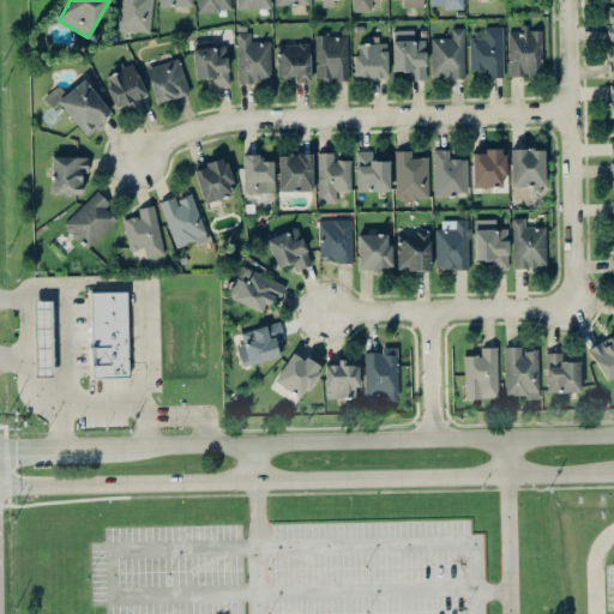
[(150,32),(152,0),(119,0),(116,29),(150,32)]
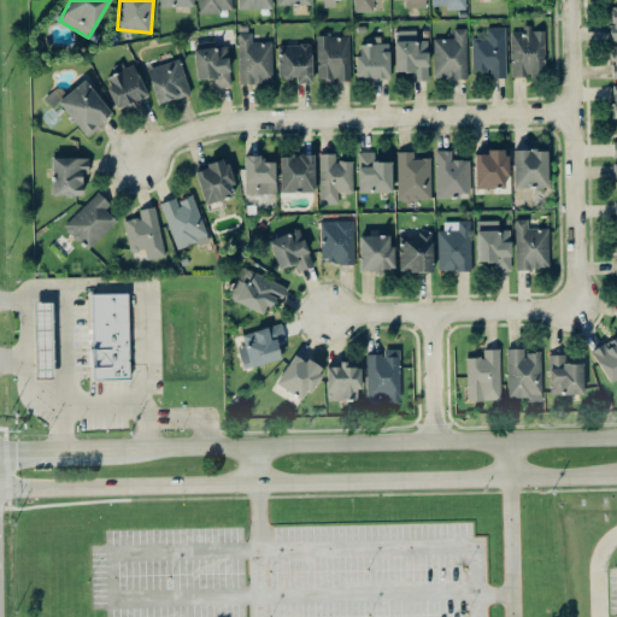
[(198,0),(199,11),(233,11),(231,0),(198,0)]
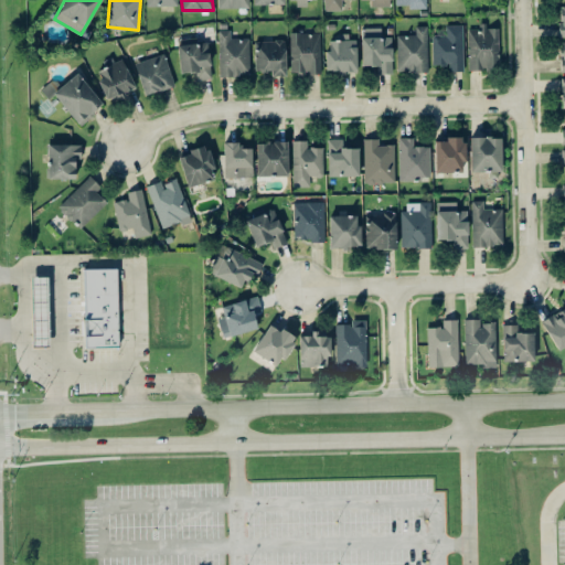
[(323,0),(324,10),(342,10),(341,0),(323,0)]
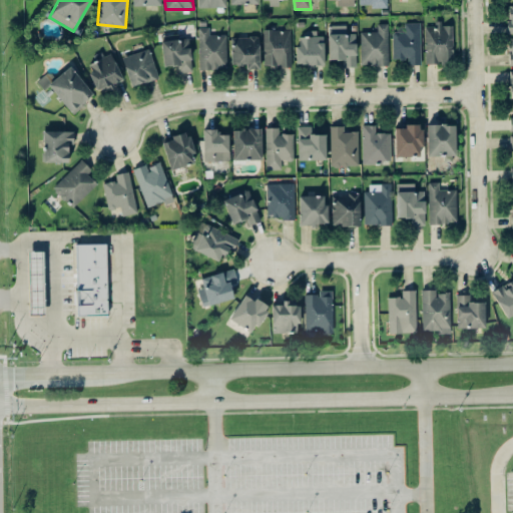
[(393,31),(392,58),(406,58),(405,64),(420,65),(421,22),(404,22),(404,31),(393,31)]
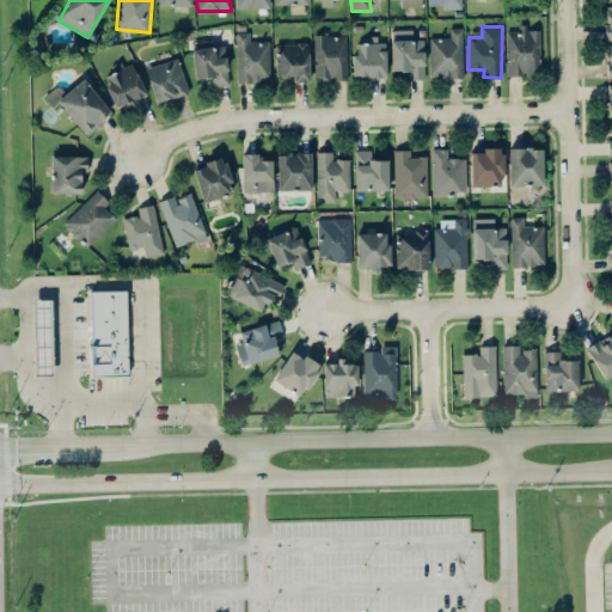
[(429,37),(430,78),(463,77),(463,28),(450,28),(450,37),(429,37)]
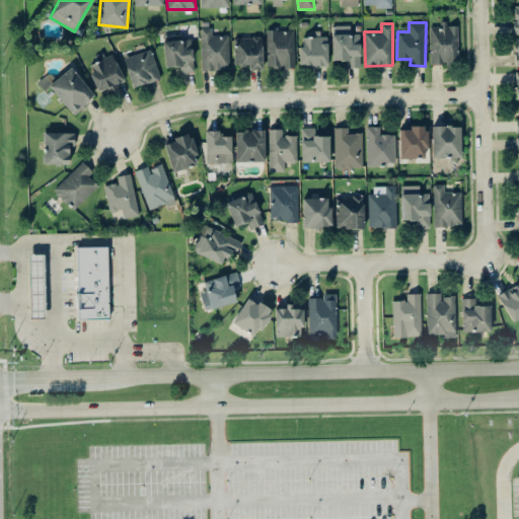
[(430,65),(458,64),(457,23),(440,23),(440,26),(430,26),(430,65)]
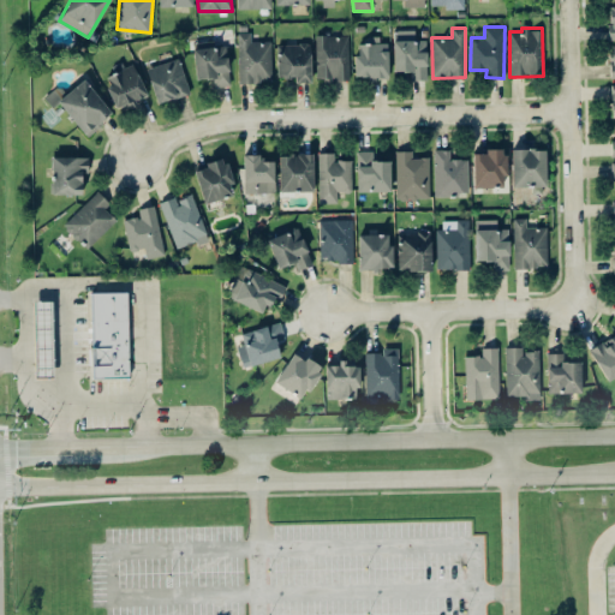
[(415,30),(394,29),(393,71),(408,71),(408,79),(427,79),(427,40),(415,39),(415,30)]
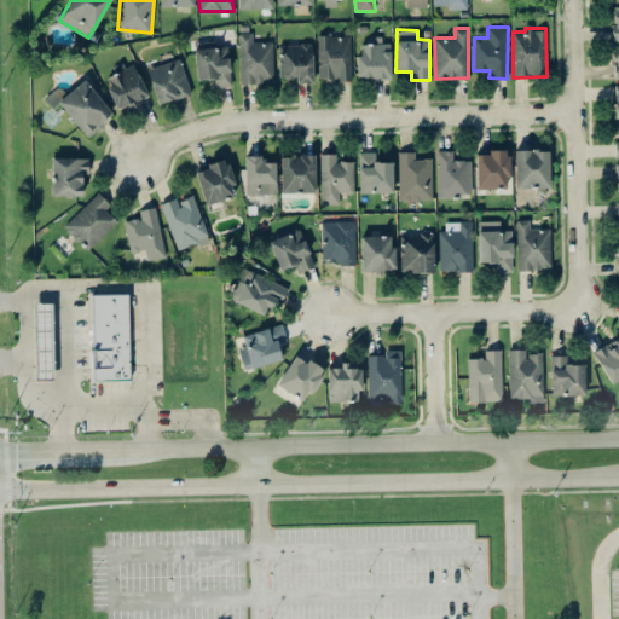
[(273,82),(272,41),(252,41),(252,32),(239,32),(241,82),(273,82)]
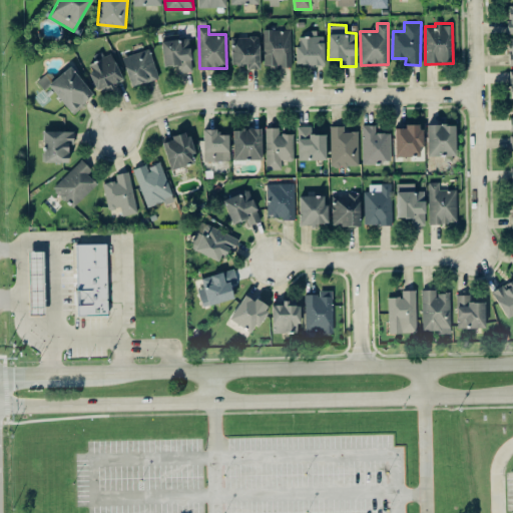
[(292,66),(291,29),(264,29),(265,66),(292,66)]
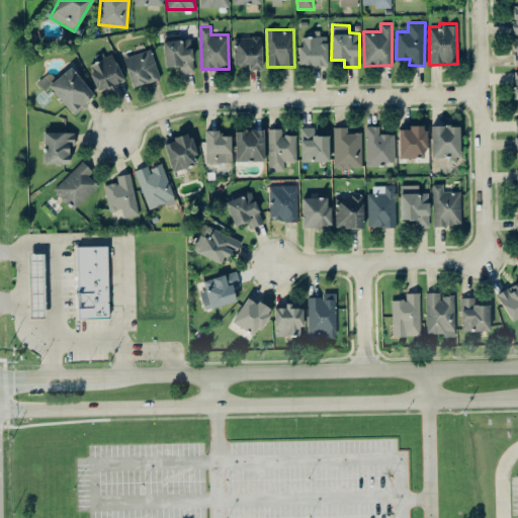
[(327,65),(326,32),(310,32),(310,36),(301,36),(303,46),(298,46),(298,65),(327,65)]
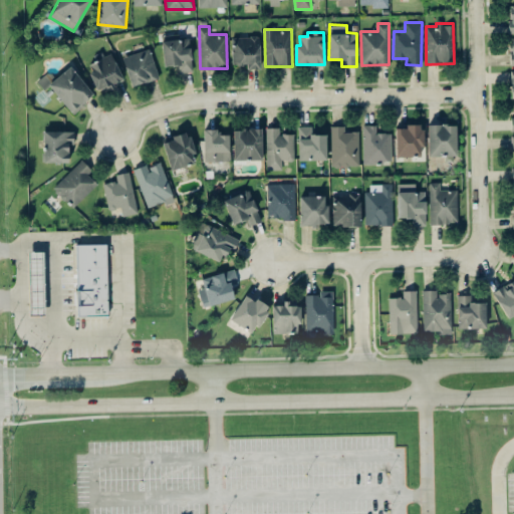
[(190,37),(180,38),(180,35),(162,36),(164,65),(179,65),(180,71),(192,70),(190,37)]
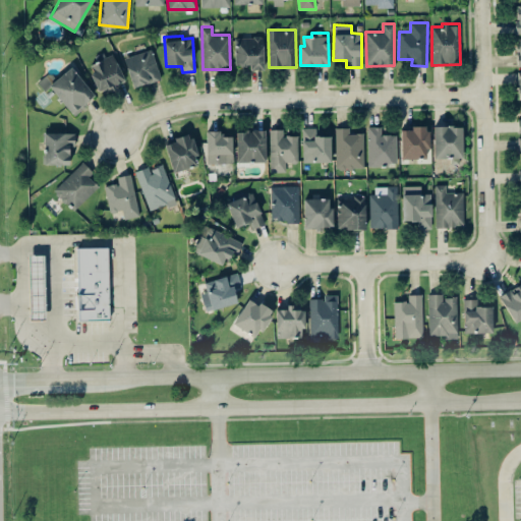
[(264,69),(263,37),(234,37),(235,64),(249,64),(249,70),(264,69)]
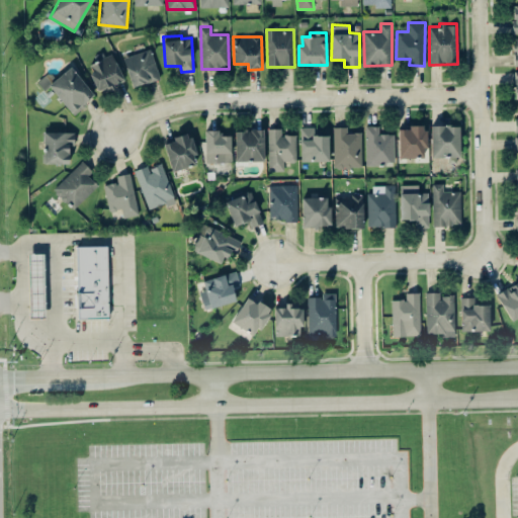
[(159,79),(152,50),(123,56),(131,86),(159,79)]
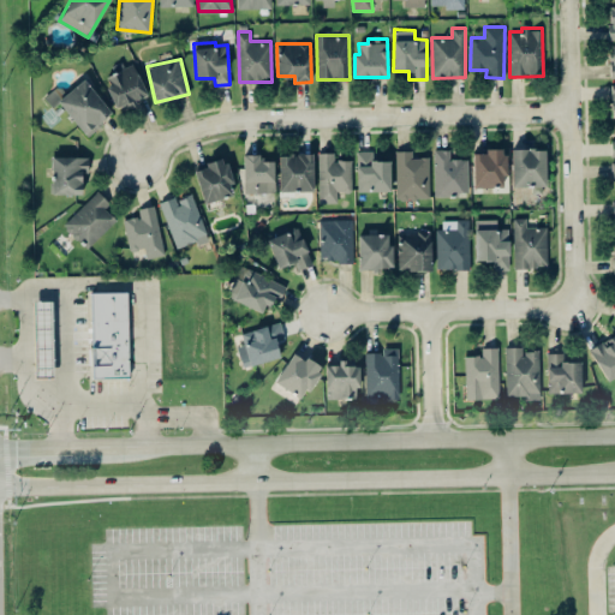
[(102,77),(118,109),(148,95),(132,64),(102,77)]
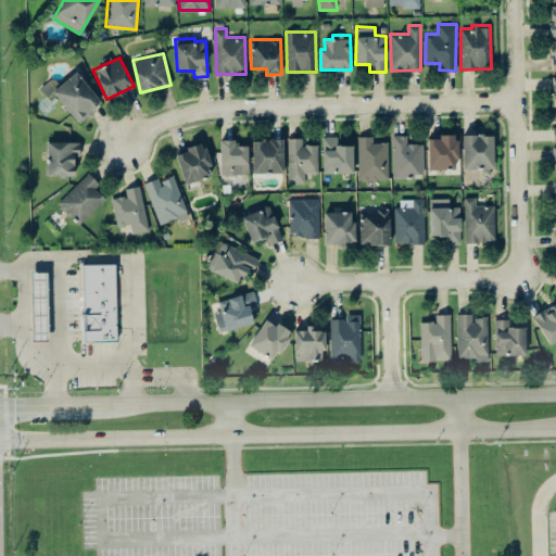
[(102,102),(75,71),(59,85),(52,77),(39,88),(47,97),(52,92),(78,123),(102,102)]
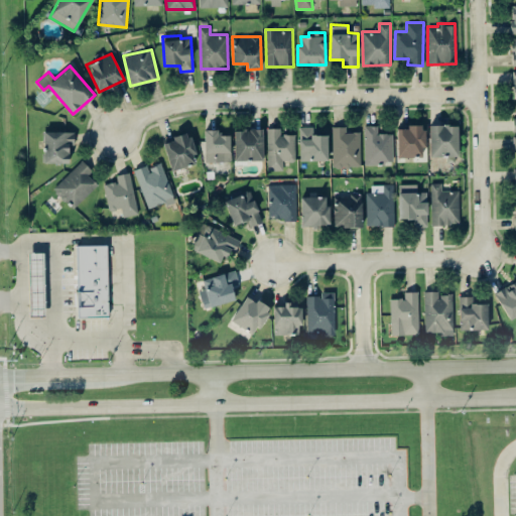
[(408,128),(396,128),(397,157),(424,156),(423,124),(408,125),(408,128)]
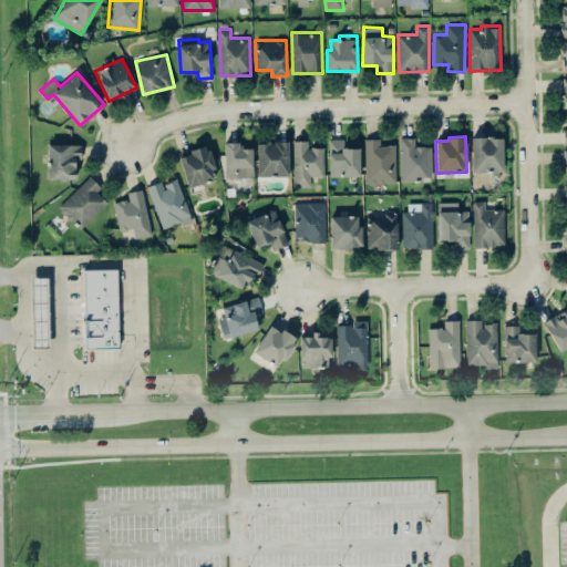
[(431,179),(431,146),(414,146),(414,137),(401,137),(400,179),(431,179)]
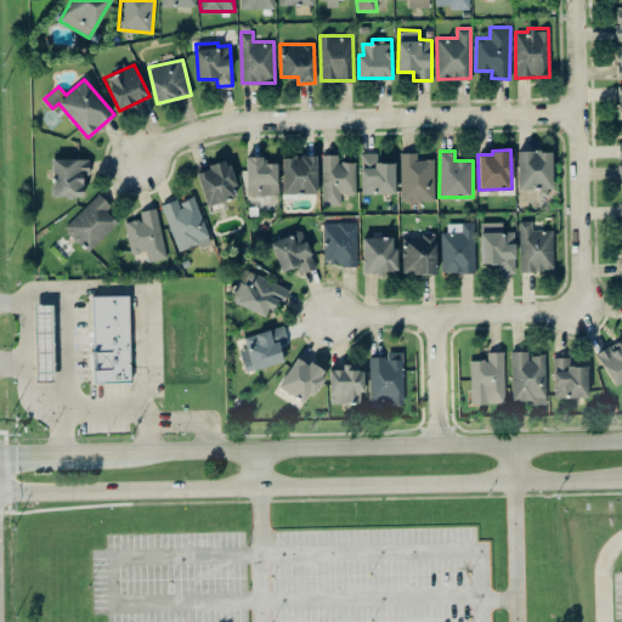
[(518,151),(518,188),(552,187),(552,151),(518,151)]
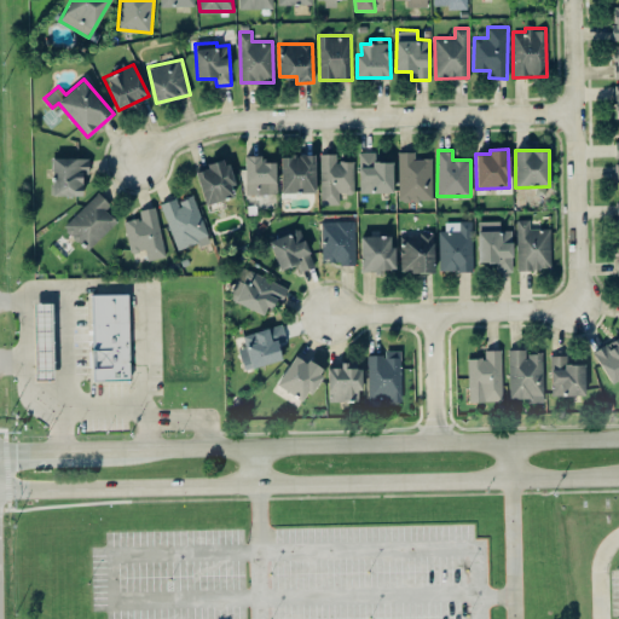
[(359,192),(393,192),(392,161),(375,161),(375,151),(358,151),(359,192)]
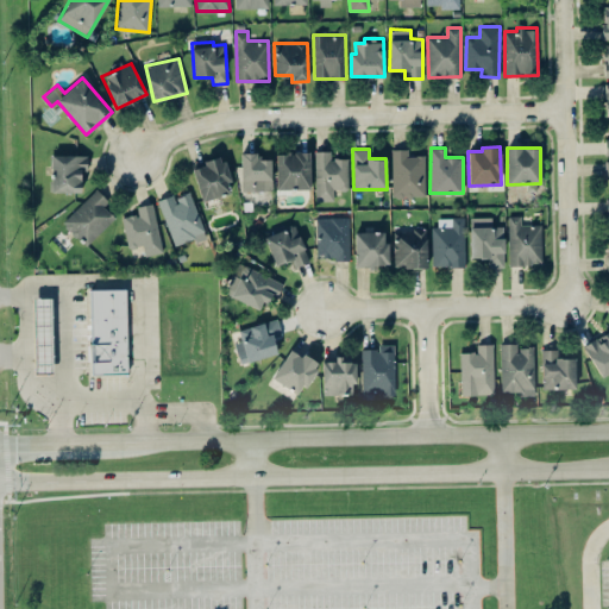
[(425,155),(408,156),(408,149),(391,149),(393,198),(425,196),(425,155)]
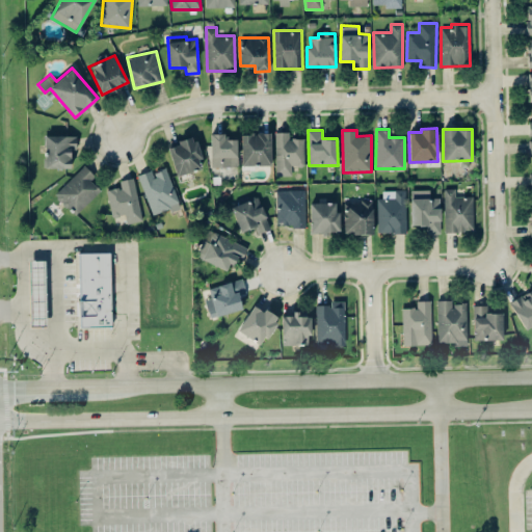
[(275,176),(291,175),(291,165),(304,165),(303,138),(289,138),(289,132),(274,132),(275,176)]
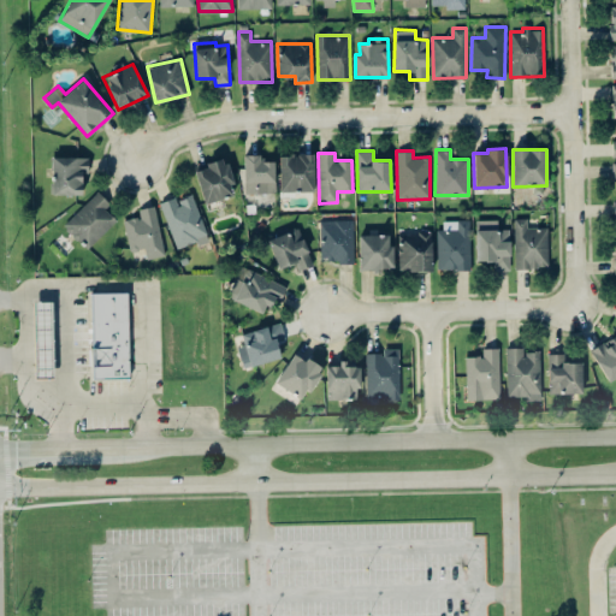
[(276,193),(274,160),(260,160),(260,154),(243,154),(244,194),(276,193)]
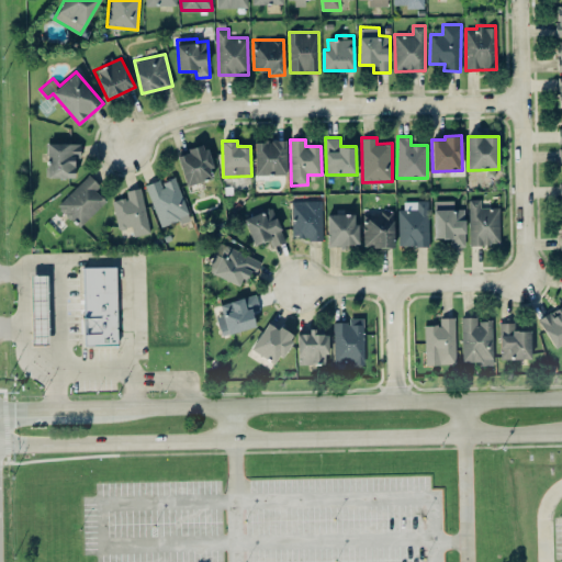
[(256,175),(287,175),(285,141),(255,141),(256,175)]
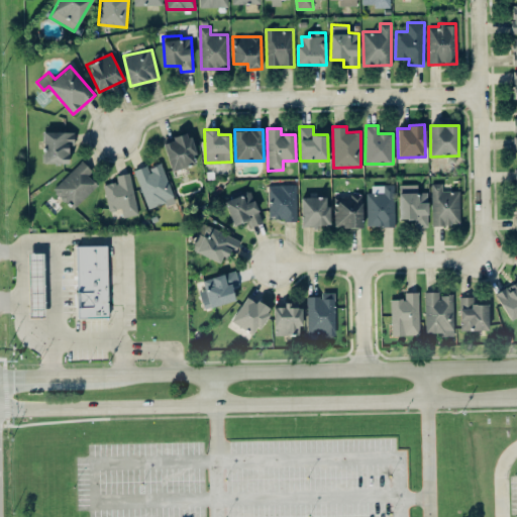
[(69,142),(74,142),(74,131),(43,131),(42,163),(68,163),(69,142)]
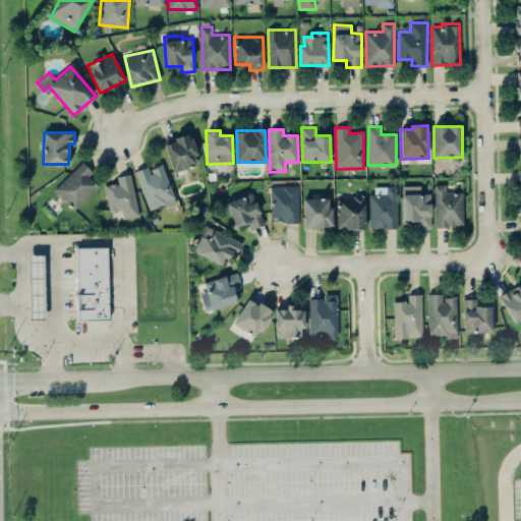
[(172,171),(198,164),(190,132),(164,140),(172,171)]
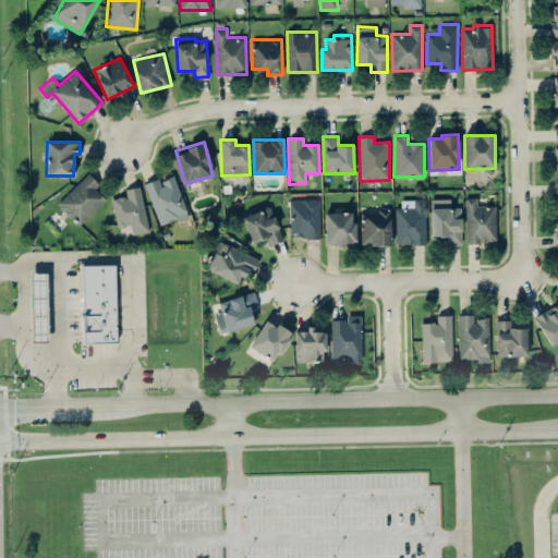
[(95,189),(99,184),(88,173),(57,203),(79,226),(106,199),(95,189)]
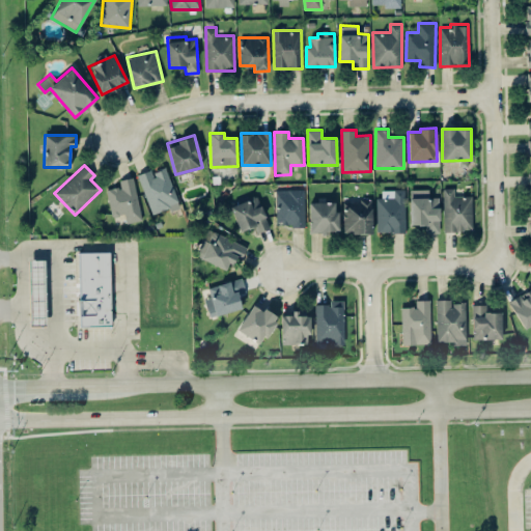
[(137,174),(152,214),(170,207),(171,211),(180,206),(165,167),(152,172),(151,169),(137,174)]
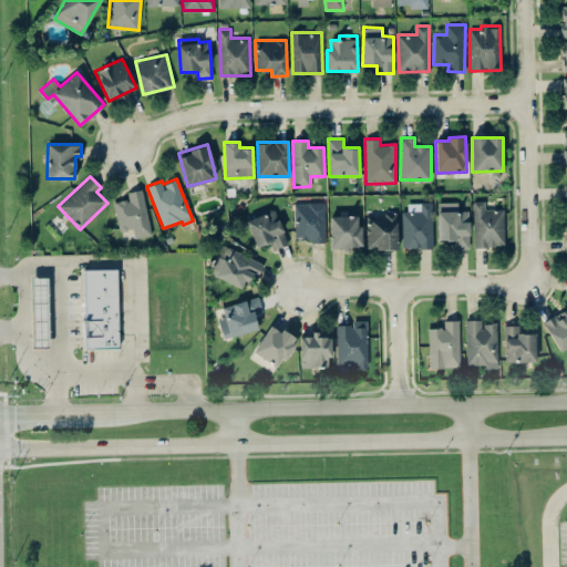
[(127,192),(129,199),(113,202),(120,230),(133,228),(135,238),(152,235),(142,189),(127,192)]
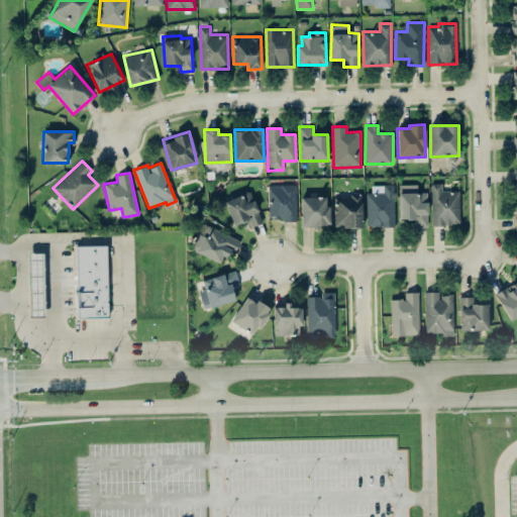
[(442,191),(442,183),(431,183),(432,224),(460,224),(459,190),(442,191)]
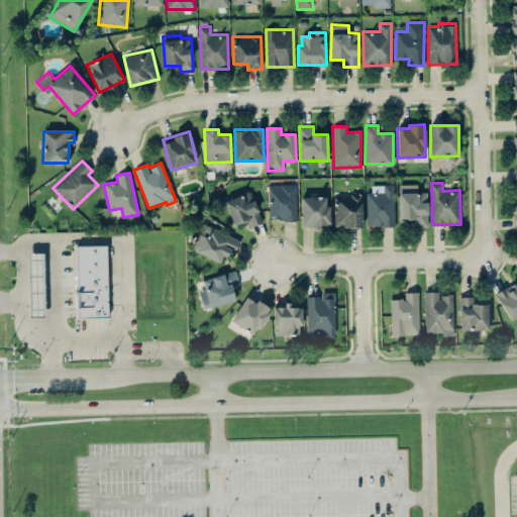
[(297,219),(296,184),(269,185),(270,220),(297,219)]
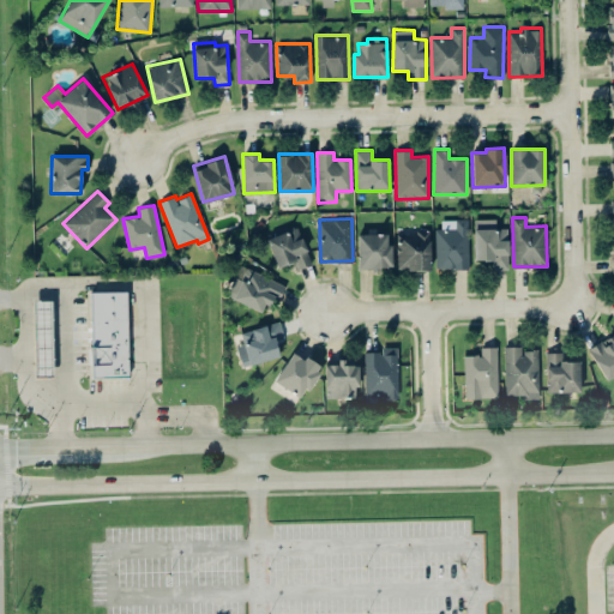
[(468,218),(455,218),(456,228),(435,229),(437,269),(469,268),(468,218)]
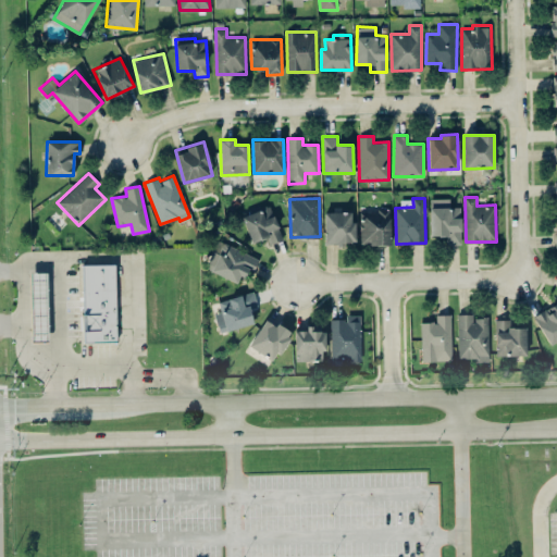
[(430,235),(447,235),(447,244),(460,244),(461,206),(450,206),(450,198),(430,198),(430,235)]
